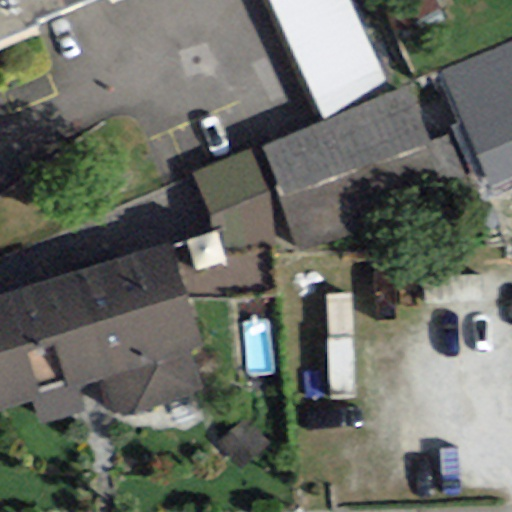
[(0,0),(0,43),(39,27),(37,21),(86,0),(0,0)]
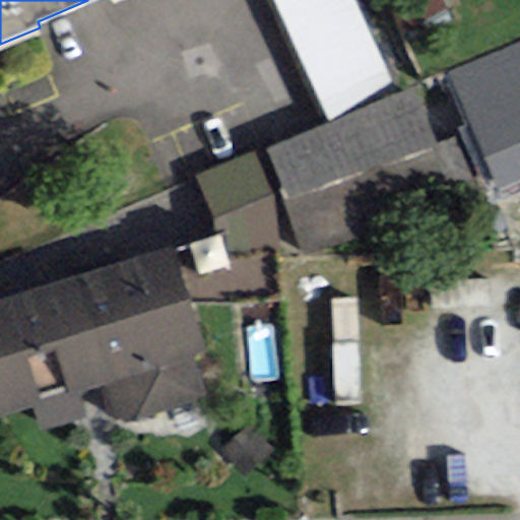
[(272,0),(328,123),(396,94),(355,0),(272,0)]
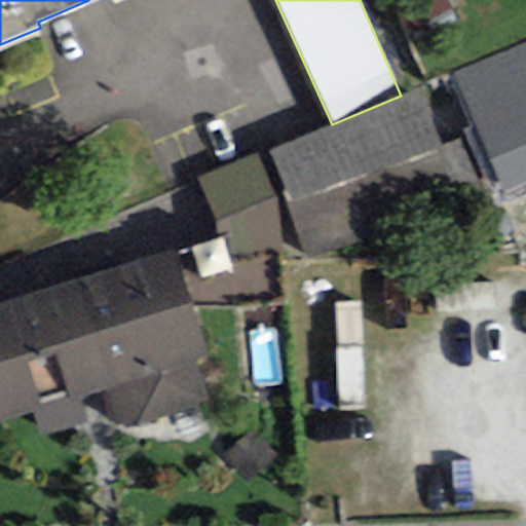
[(525,186),(525,42),(452,74),(504,195),(525,186)]
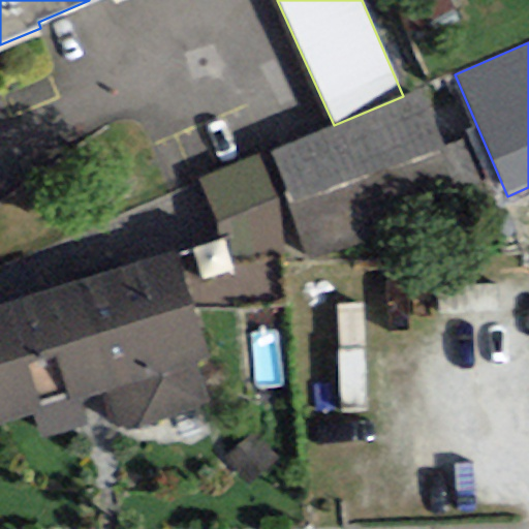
[(334,125),(271,152),(287,192),(283,194),(299,239),(307,262),(488,200),(464,138),(442,145),(419,90),(403,96),(334,125)]
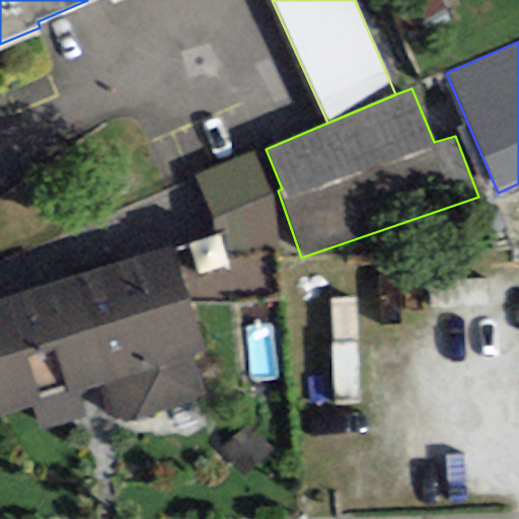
[(230,254),(293,234),(278,191),(282,189),(266,149),(194,176),(230,254)]
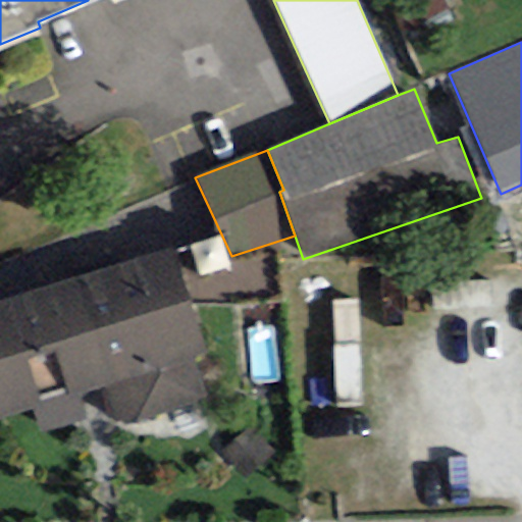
[(172,250),(0,303),(0,418),(31,409),(38,434),(87,419),(79,395),(103,386),(113,422),(121,420),(123,426),(197,404),(195,397),(205,394),(194,359),(205,355),(172,250)]
